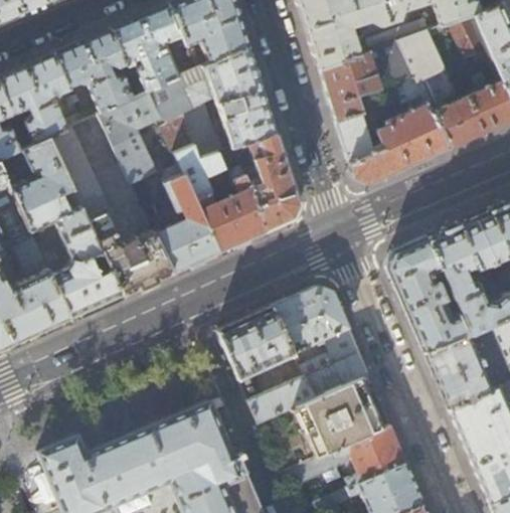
[(0,0),(0,23),(30,11),(52,2),(50,0),(0,0)]
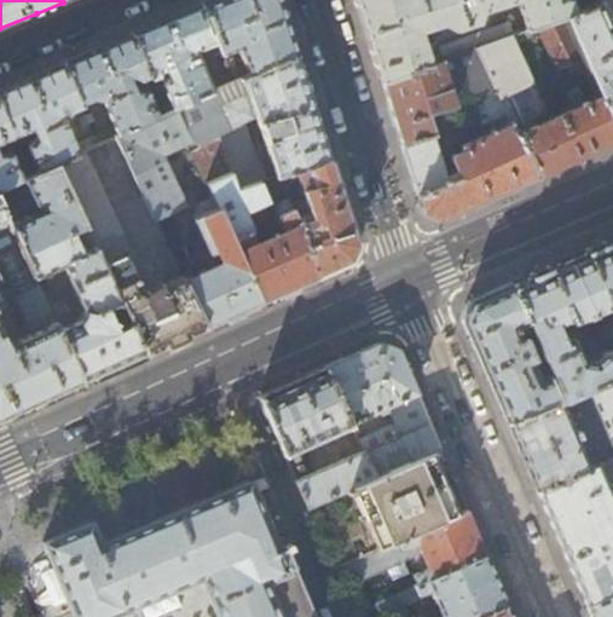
[(282,0),(221,0),(206,7),(224,51),(226,55),(226,57),(243,51),(254,78),(301,57),(282,0)]
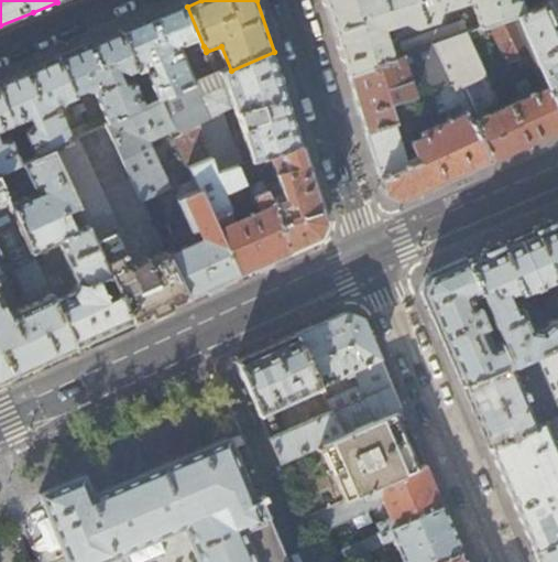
[(327,0),(352,77),(394,61),(387,40),(397,36),(394,26),(406,22),(416,28),(438,21),(442,11),(474,1),(483,29),(484,28),(493,24),(517,15),(525,12),(521,0),(327,0)]
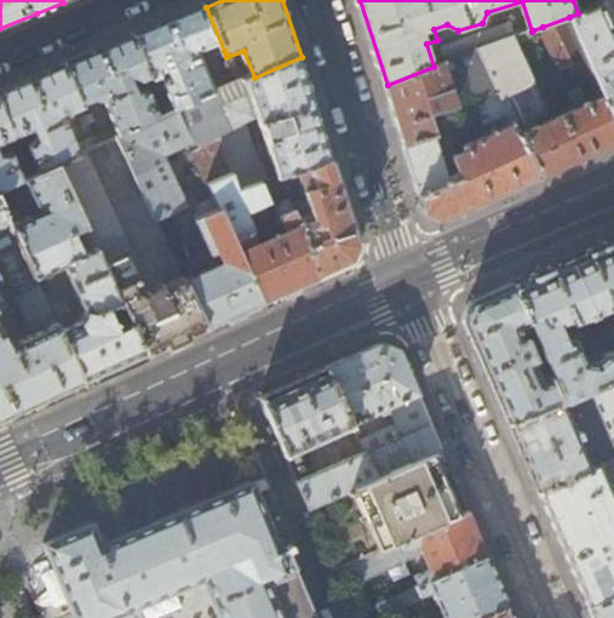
[(613,24),(604,4),(578,13),(569,17),(592,69),(604,96),(613,115),(613,24)]
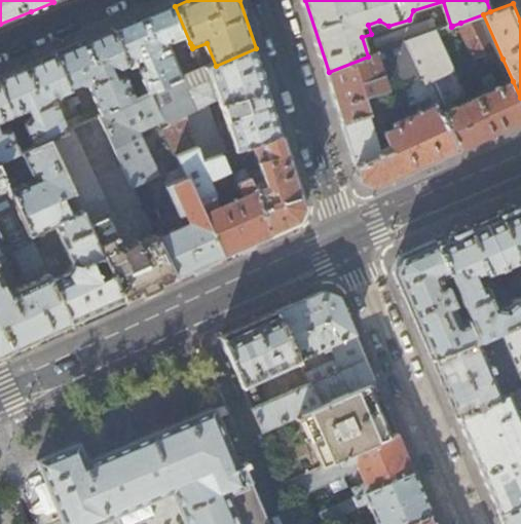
[(190,43),(175,6),(140,22),(116,31),(129,66),(132,69),(139,66),(145,76),(150,89),(142,92),(144,98),(150,97),(177,85),(203,71),(200,67),(186,73),(184,73),(175,48),(190,43)]
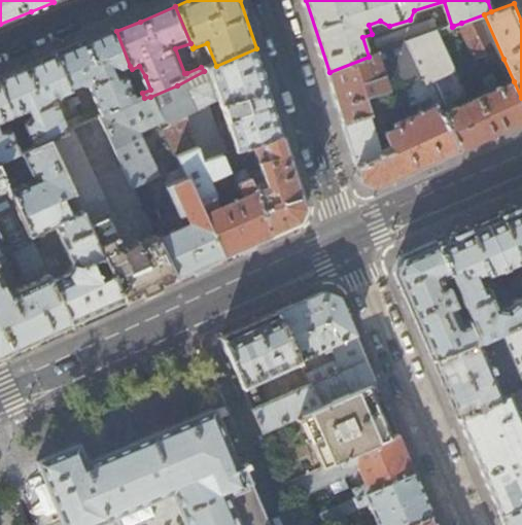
[(497,61),(503,59),(484,14),(461,23),(480,61),(485,59),(486,61),(495,56),(497,61)]
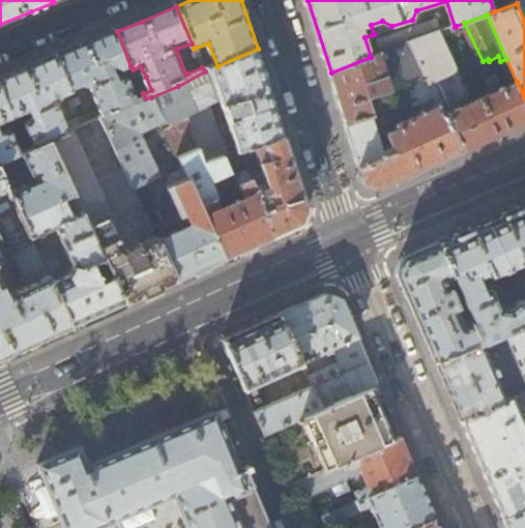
[(524,98),(517,82),(504,87),(499,77),(494,79),(489,81),(493,91),(493,92),(475,99),(464,77),(468,74),(468,72),(466,68),(461,70),(443,36),(457,31),(456,26),(455,27),(411,42),(465,152),(500,136),(524,124),(524,98)]
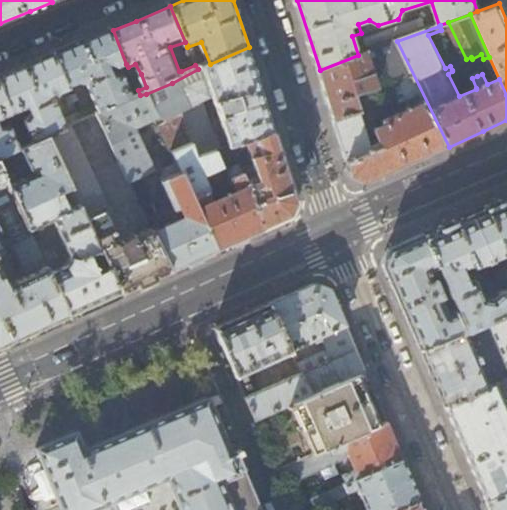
[(126,64),(113,30),(82,44),(56,55),(70,87),(79,83),(90,85),(99,107),(81,115),(84,122),(100,114),(140,95),(138,90),(132,93),(130,92),(120,67),(126,64)]
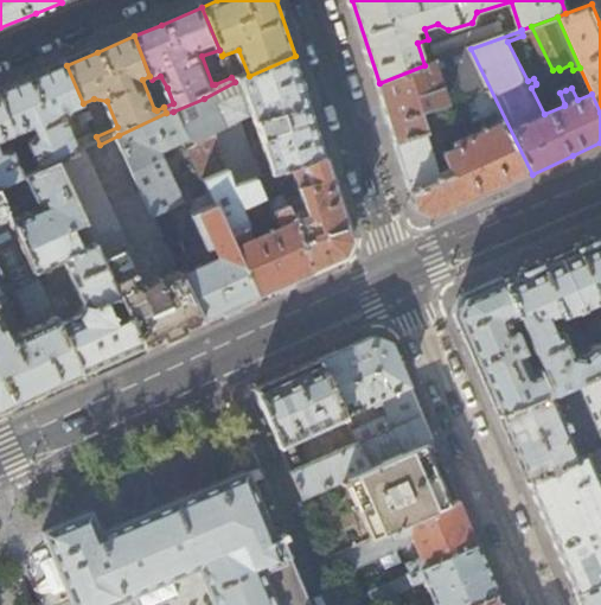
[(421,211),(436,218),(454,210),(510,184),(532,174),(471,49),(424,65),(379,83),(421,211)]
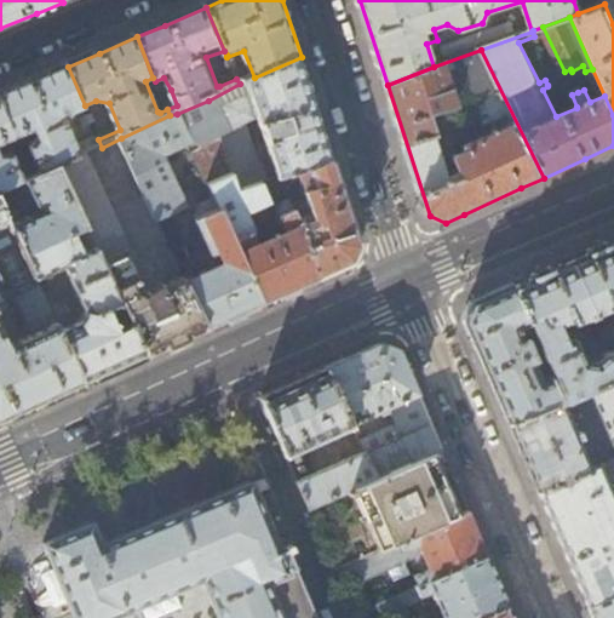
[(225,72),(233,69),(231,67),(227,57),(227,55),(221,57),(225,72)]
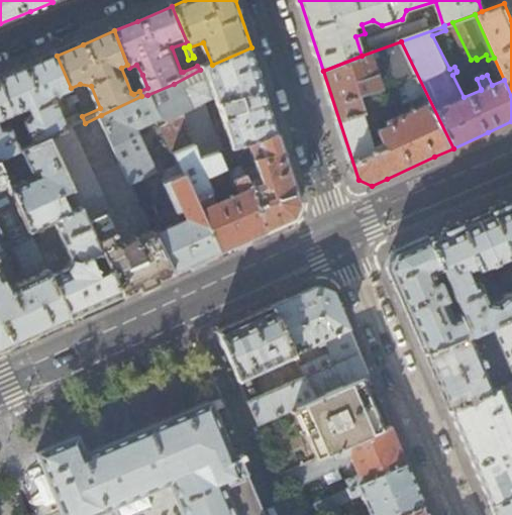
[(279,134),(251,47),(212,65),(207,67),(200,70),(174,84),(185,118),(195,151),(199,163),(219,156),(221,155),(206,106),(217,99),(227,128),(226,129),(222,130),(223,134),(224,135),(229,134),(234,149),(279,134)]
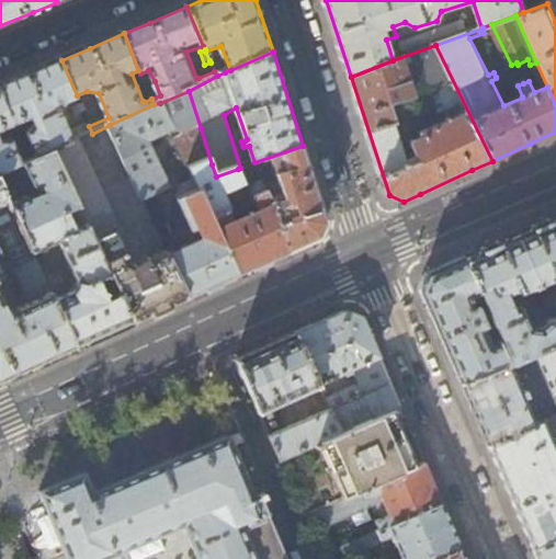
[(217,76),(225,72),(218,57),(210,60),(211,63),(214,71),(217,76)]
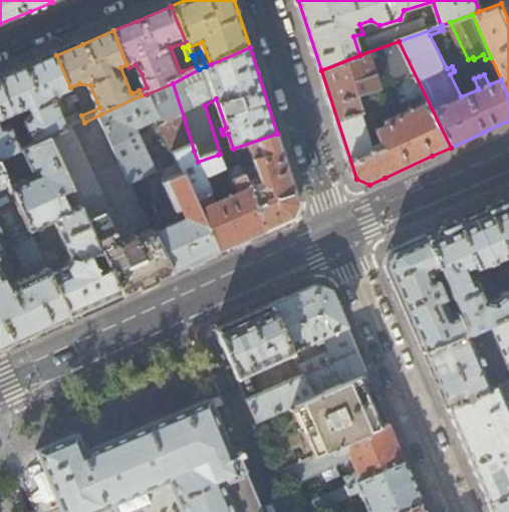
[(70,87),(56,55),(28,67),(0,78),(15,114),(24,110),(24,111),(34,137),(26,141),(29,147),(49,138),(74,126),(84,122),(81,115),(65,122),(63,121),(55,102),(63,93),(70,90),(70,87)]
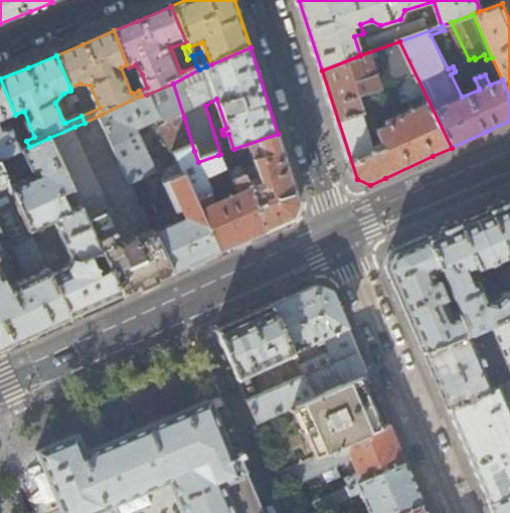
[(15,115),(0,78),(0,160),(6,158),(23,150),(29,147),(26,141),(19,144),(12,128),(9,127),(6,120),(15,115)]
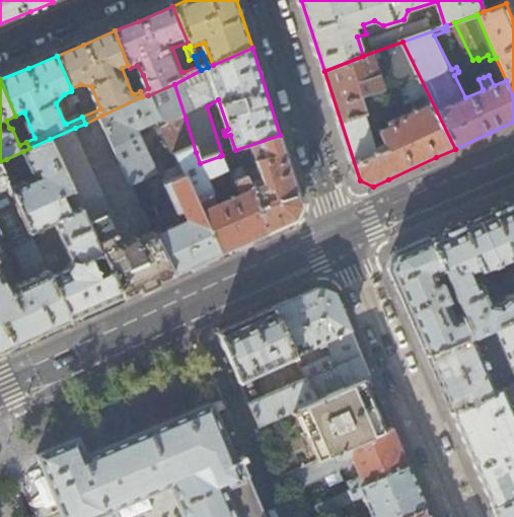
[(186,119),(174,84),(148,95),(160,120),(170,128),(186,119)]
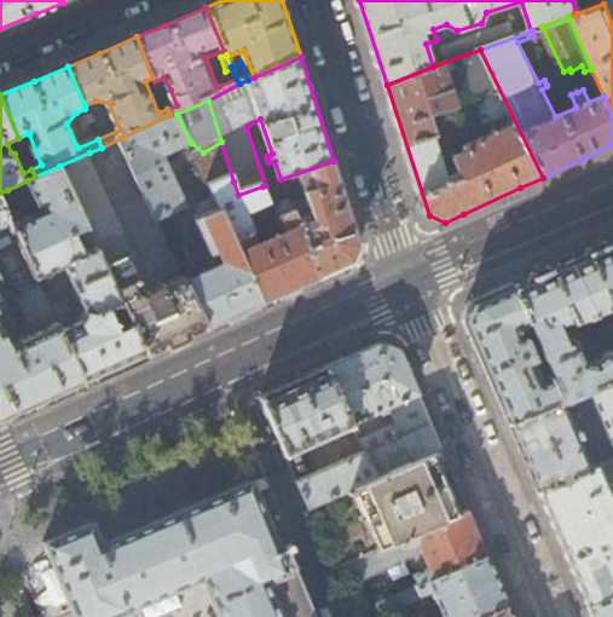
[(191,143),(177,114),(169,115),(121,138),(160,220),(162,220),(189,208),(165,155),(191,143)]
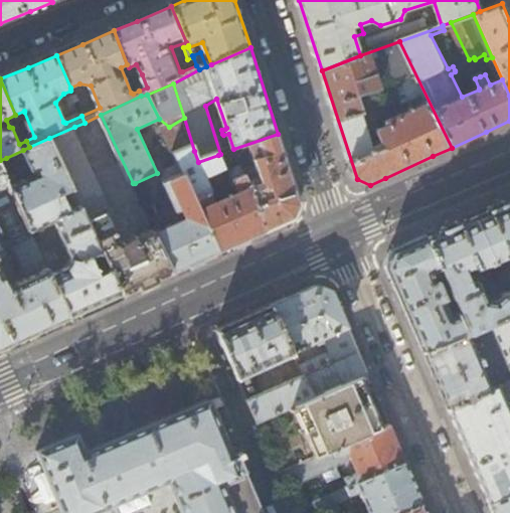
[(173,156),(194,151),(184,118),(169,127),(161,130),(173,156)]
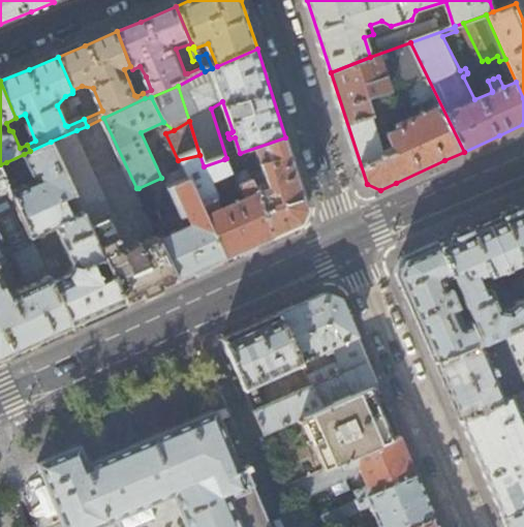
[(111,218),(117,216),(76,130),(51,142),(75,195),(85,215),(127,305),(156,291),(180,281),(160,241),(158,236),(128,249),(120,247),(117,241),(121,239),(111,218)]
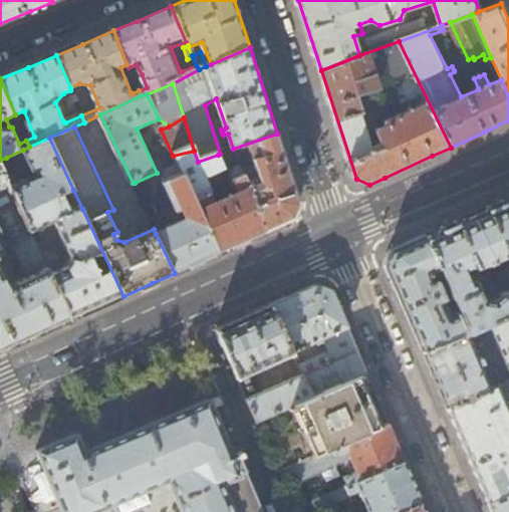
[(265,232),(295,219),(297,213),(301,205),(277,134),(233,149),(232,150),(239,167),(247,184),(265,232)]
